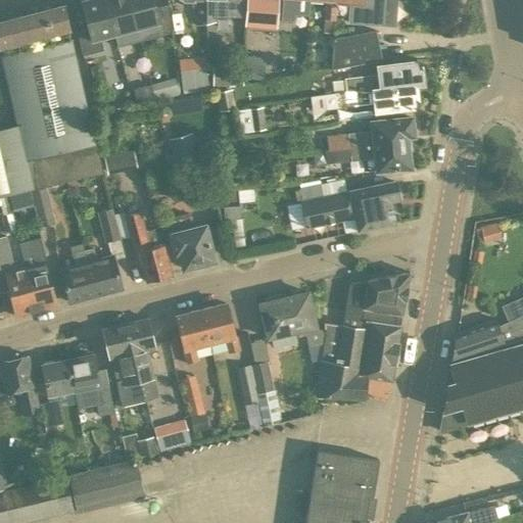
[(115,35),(106,0),(86,0),(83,1),(89,25),(77,28),(84,56),(105,50),(102,39),(115,35)]
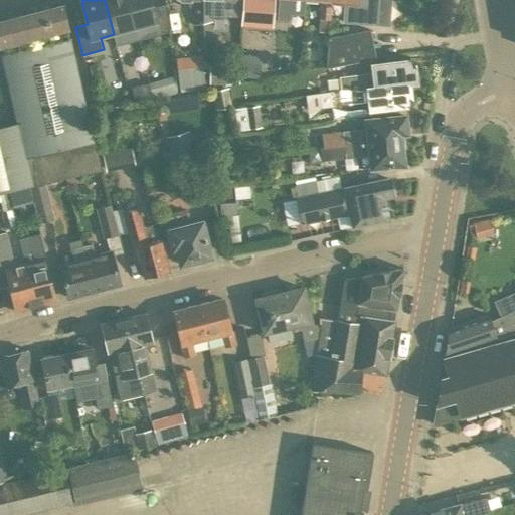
[(129,0),(105,0),(114,34),(136,28),(129,0)]
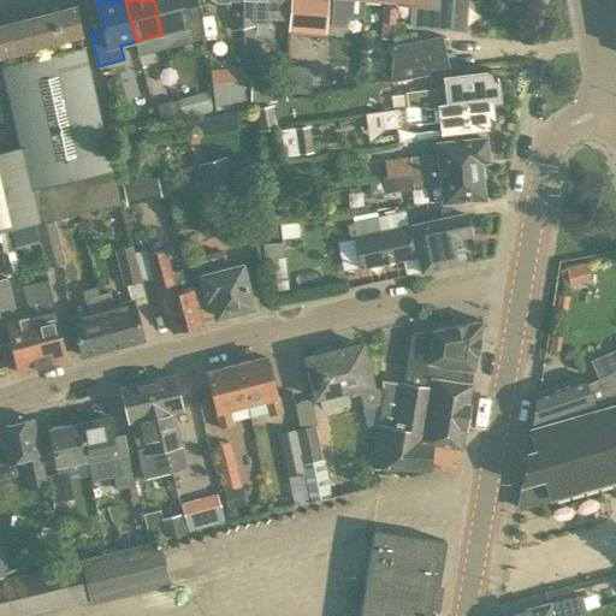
[(154,0),(163,34),(179,30),(183,45),(205,39),(201,5),(185,9),(183,0),(154,0)]
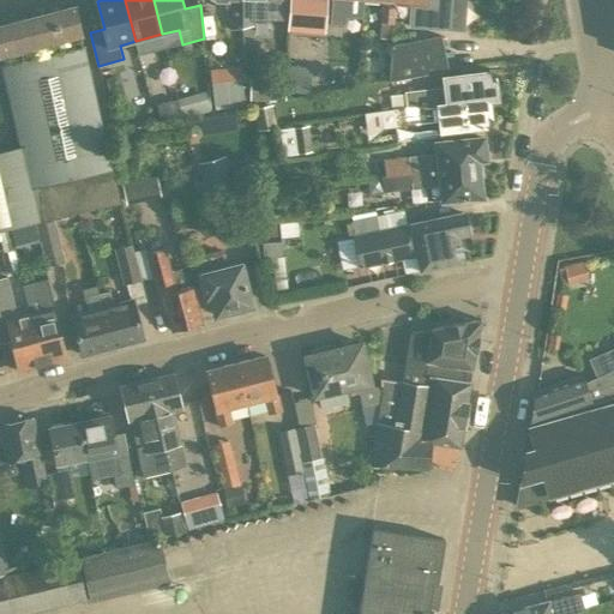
[(241,28),(241,0),(229,0),(230,30),(241,28)]
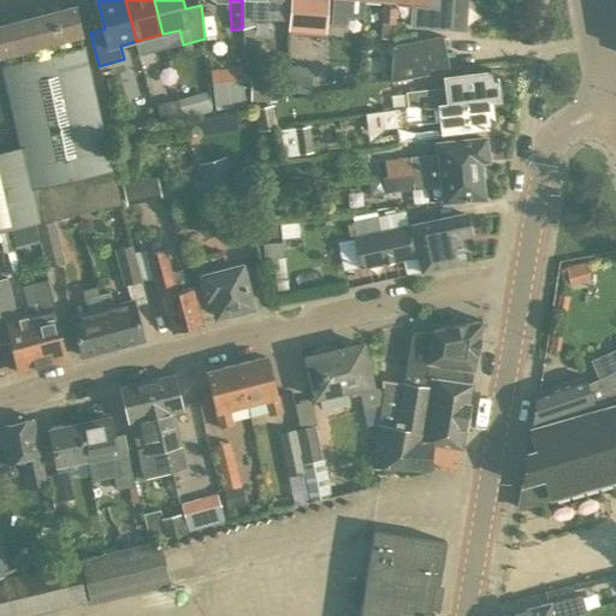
[(242,0),(242,28),(253,27),(253,0),(242,0)]
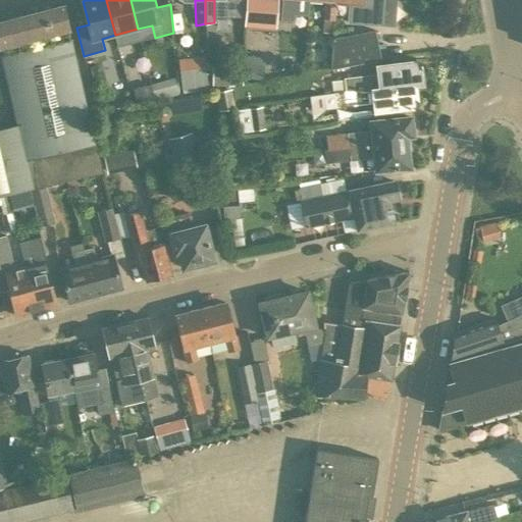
[(245,0),(245,3),(245,24),(245,27),(275,29),(277,0),(245,0)]
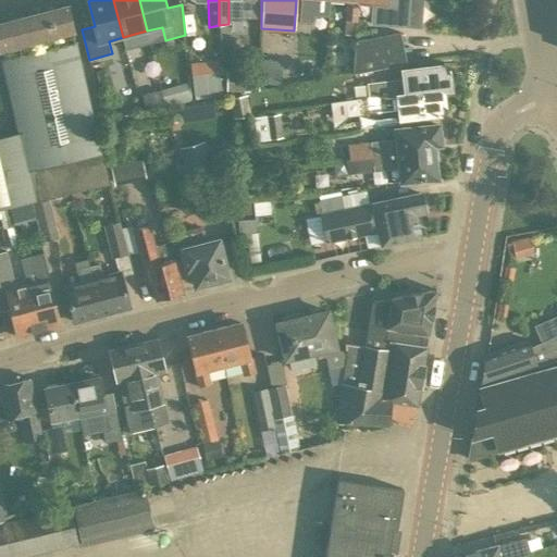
[(329,15),(330,0),(300,0),(298,22),(312,23),(313,14),(329,15)]
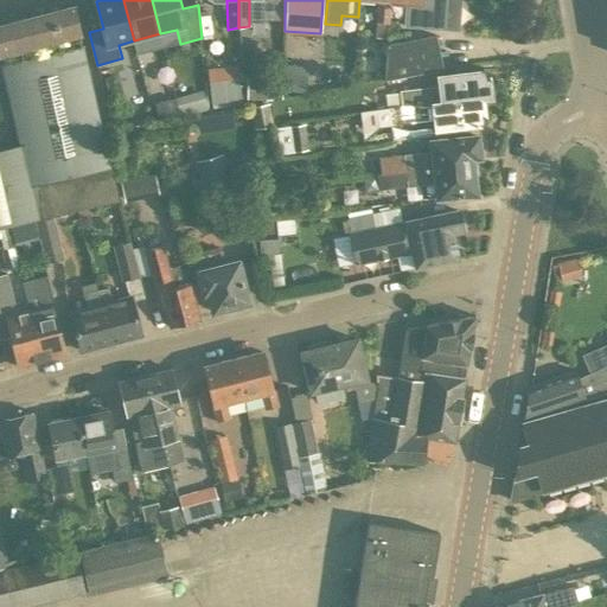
[(377,0),(375,38),(385,39),(388,0),(377,0)]
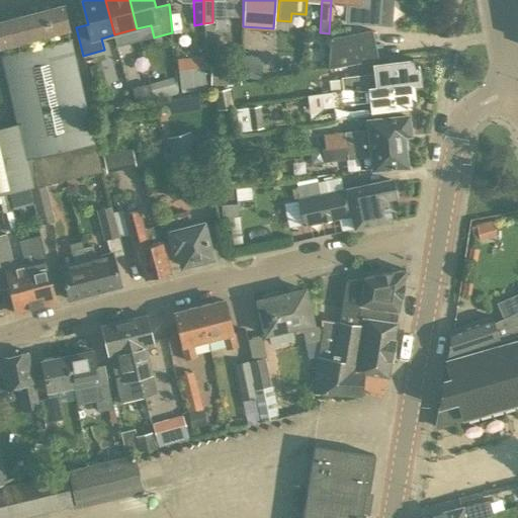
[(331,0),(332,0),(333,0),(346,1),(347,2),(345,22),(379,25),(380,0),(331,0)]
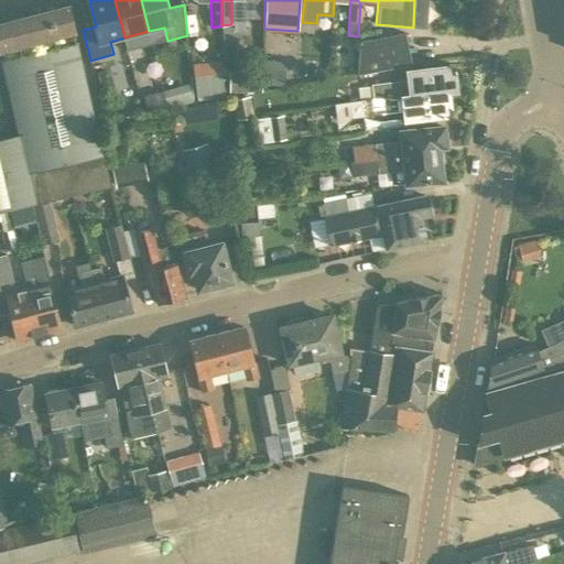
[(0,52),(2,60),(0,61),(18,136),(0,140),(0,212),(109,187),(76,42),(74,43),(72,32),(74,32),(68,7),(0,22),(0,52)]
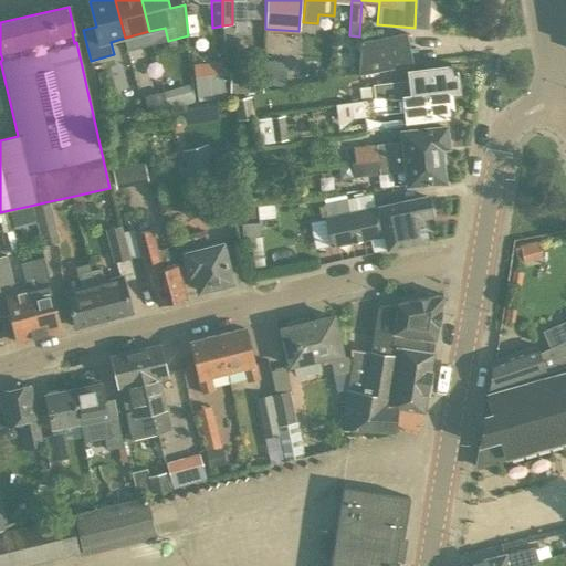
[(359,42),(357,74),(411,65),(407,34),(359,42)]
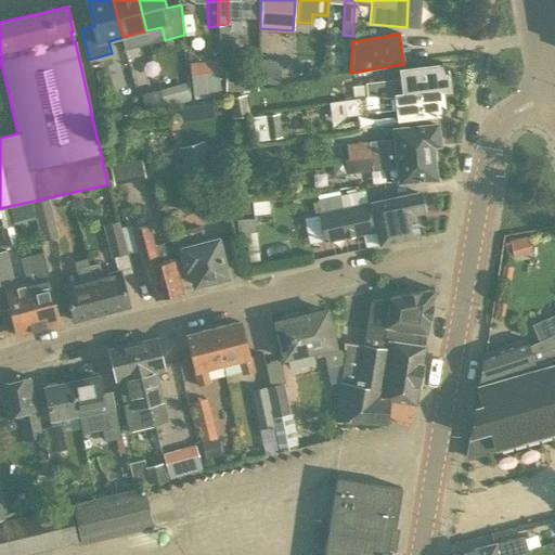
[(284,60),(266,59),(266,81),(284,82),(284,60)]
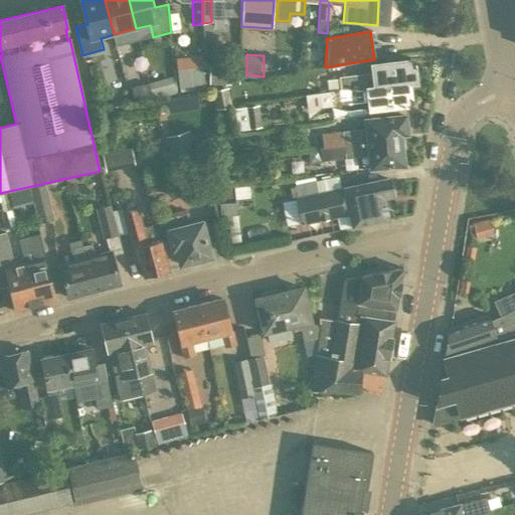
[(332,91),(416,81),(413,59),(370,64),(371,73),(339,77),(340,90),(332,91)]
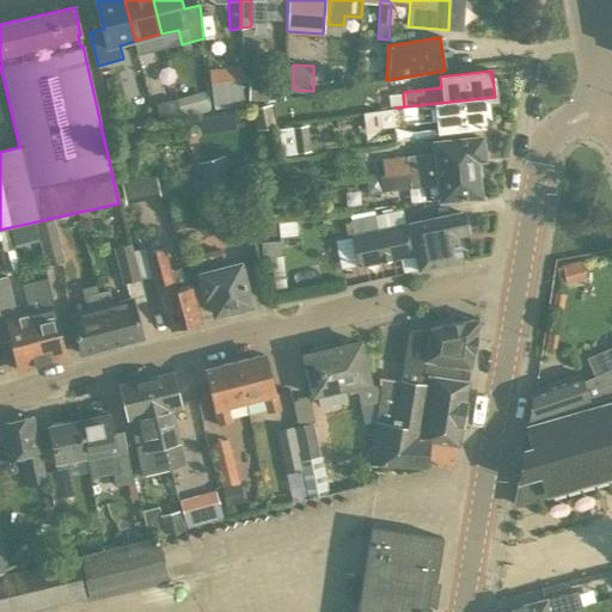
[(240,79),(210,81),(214,110),(243,106),(240,79)]
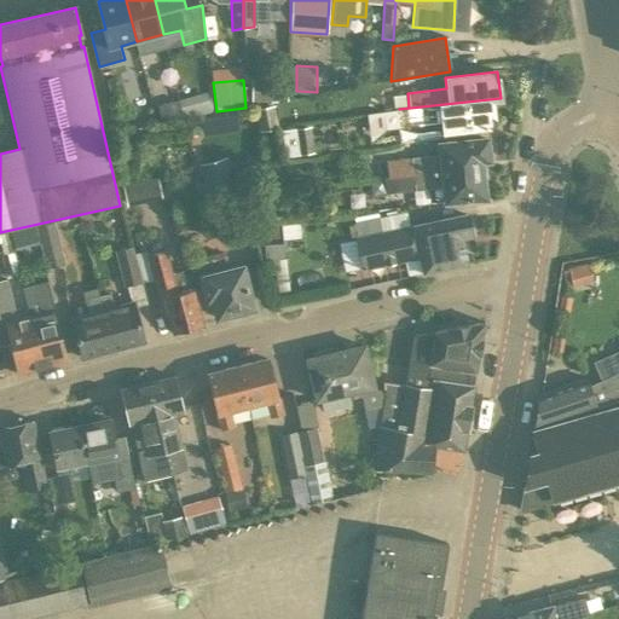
[(252,80),(252,103),(288,102),(287,80),(252,80)]
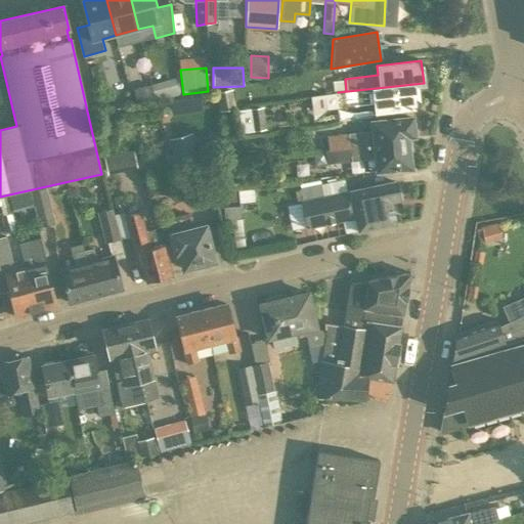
[(150,83),(133,88),(137,101),(155,98),(150,83)]
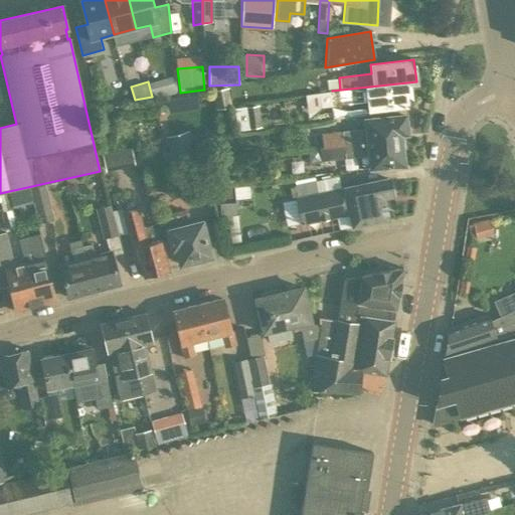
[(416,81),(332,91),(332,92),(317,94),(318,109),(367,103),(368,112),(411,107),(409,84),(416,83),(416,81)]
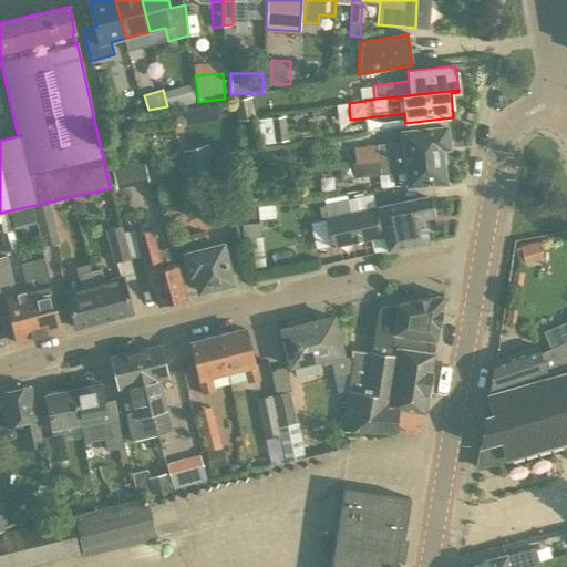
[(191,122),(223,120),(223,105),(189,107),(191,122)]
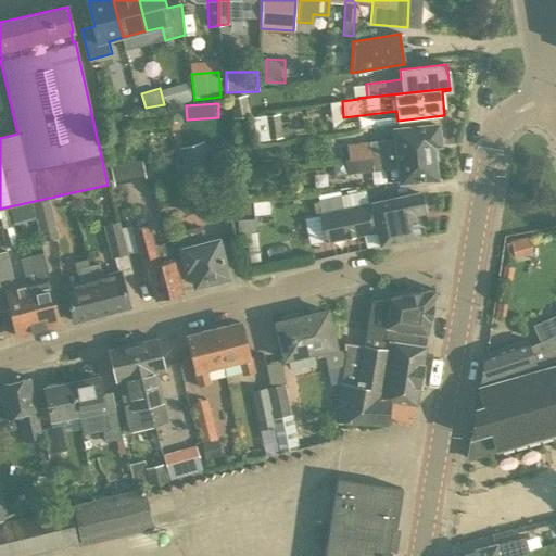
[(260,118),(263,139),(280,137),(277,115),(260,118)]
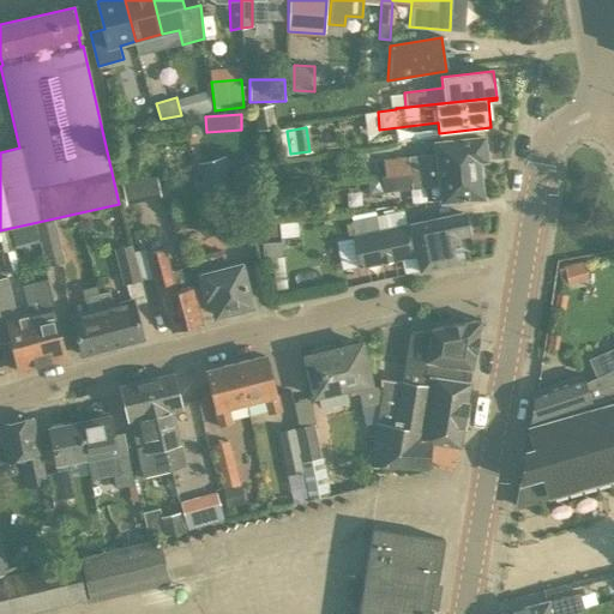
[(384,160),(385,175),(461,167),(461,170),(481,168),(480,158),(483,158),(483,155),(488,149),(487,144),(485,145),(483,138),(435,144),(437,154),(384,160)]
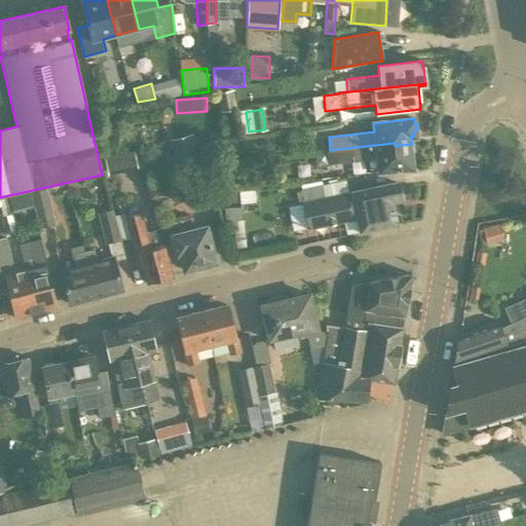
[(194,134),(171,140),(178,170),(183,168),(200,163),(201,163),(194,134)]
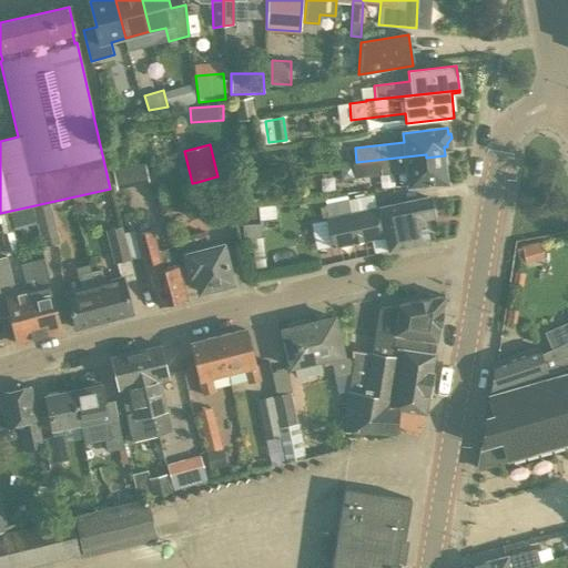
[(426,154),(356,162),(356,163),(352,164),(353,179),(407,173),(409,186),(439,183),(444,178),(443,164),(446,163),(445,155),(426,158),(426,154)]
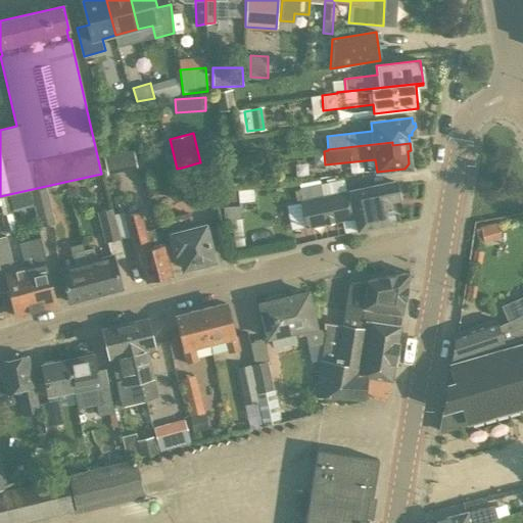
[(103,159),(106,175),(136,168),(132,152),(103,159)]
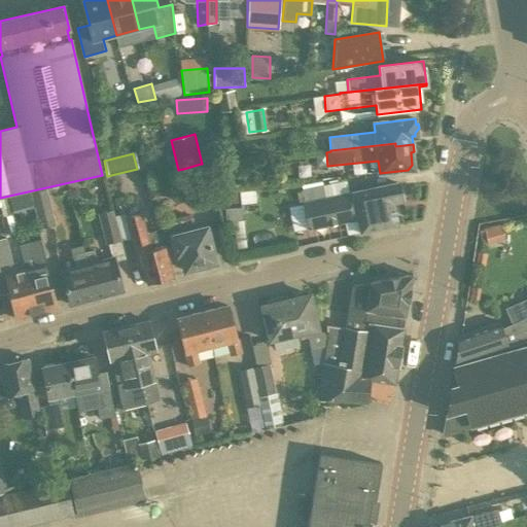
[(213,170),(215,186),(229,185),(226,169),(213,170)]
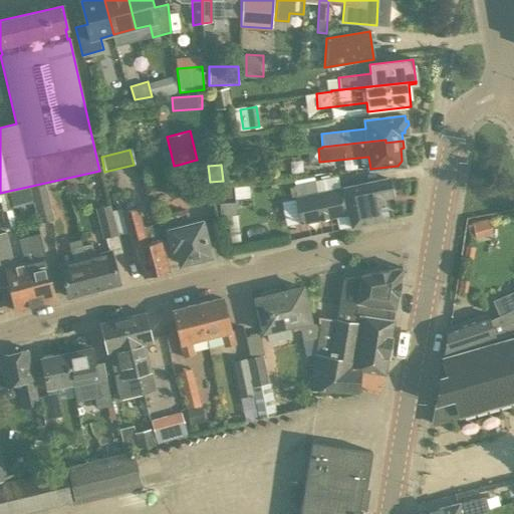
[(392,196),(388,178),(295,197),(300,223),(348,213),(351,226),(384,220),(387,216),(382,198),(392,196)]
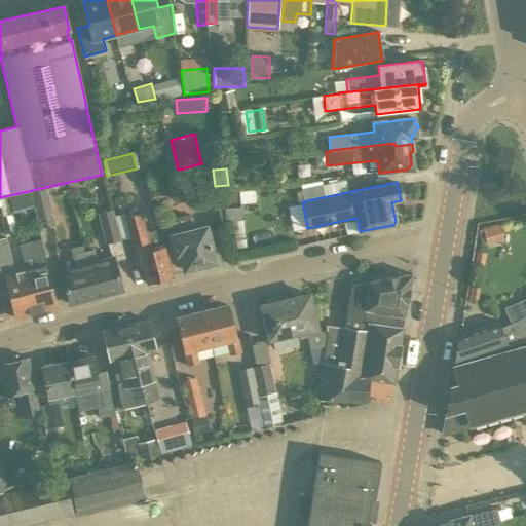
[(30,193),(21,196),(22,202),(32,200),(39,228),(55,224),(46,189),(30,193)]
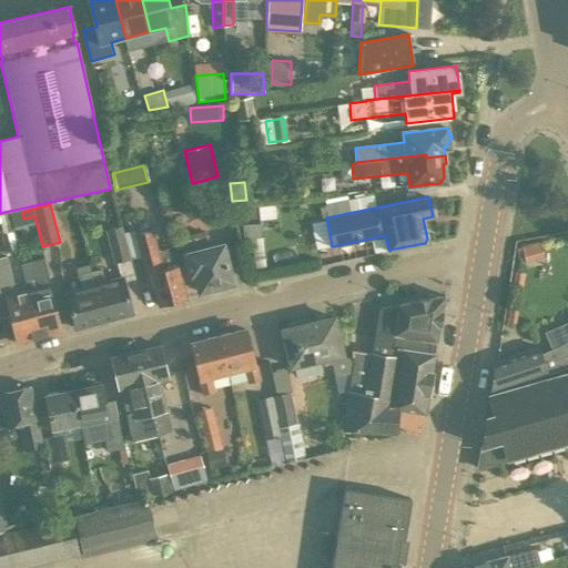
[(254,206),(237,209),(239,221),(256,219),(254,206)]
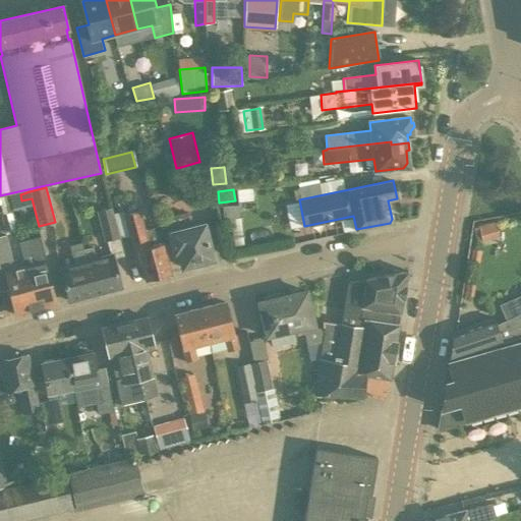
[(238,206),(223,207),(224,220),(231,219),(239,218),(238,206)]
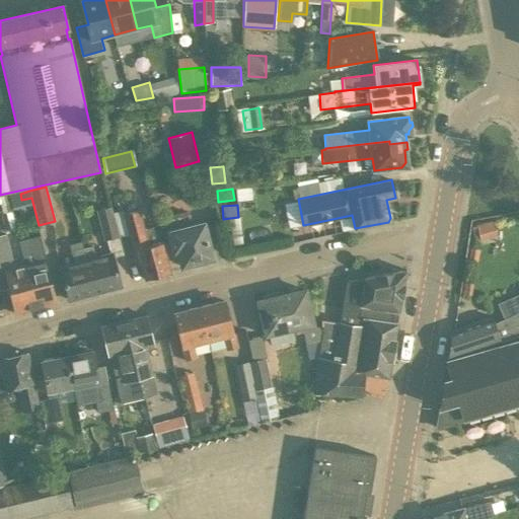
[(92,246),(83,248),(95,293),(121,286),(114,258),(124,255),(119,238),(113,214),(113,213),(110,207),(95,210),(103,242),(106,241),(109,255),(95,260),(92,246)]
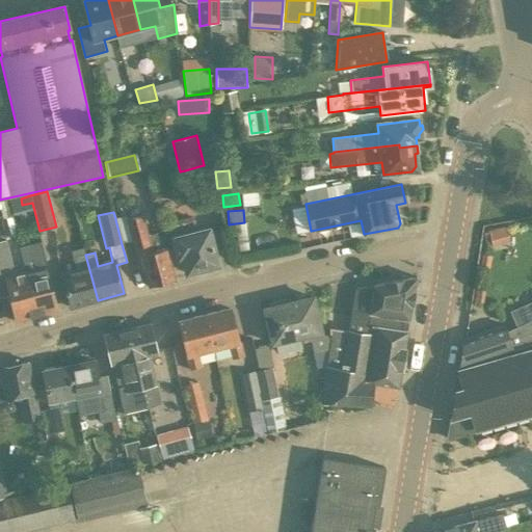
[(126,215),(115,218),(115,219),(122,244),(133,241),(141,271),(144,270),(150,287),(175,280),(164,242),(166,242),(163,231),(148,235),(142,216),(128,219),(126,215)]
